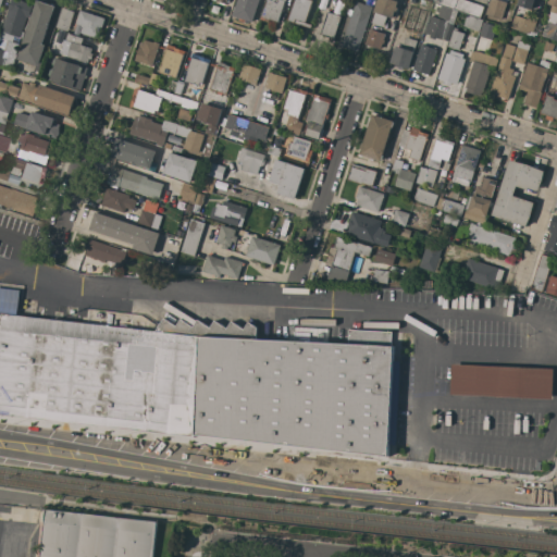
[(11,0),(23,0),(25,1),(24,2),(31,3),(20,37),(1,31),(11,0)]
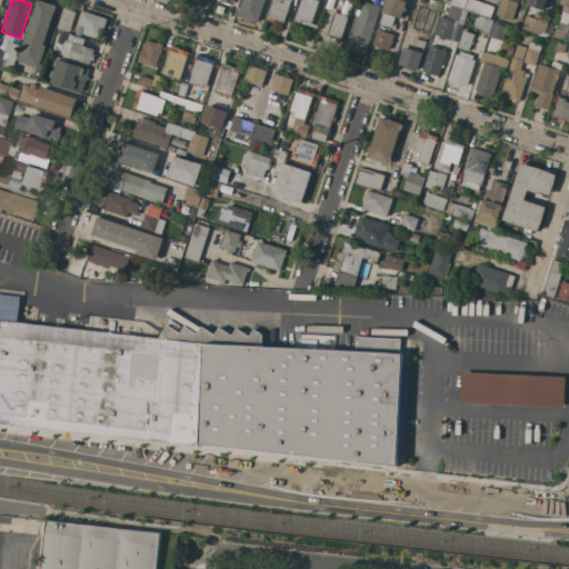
[(37,0),(40,0),(56,6),(43,45),(47,46),(39,67),(18,59),(37,0)]
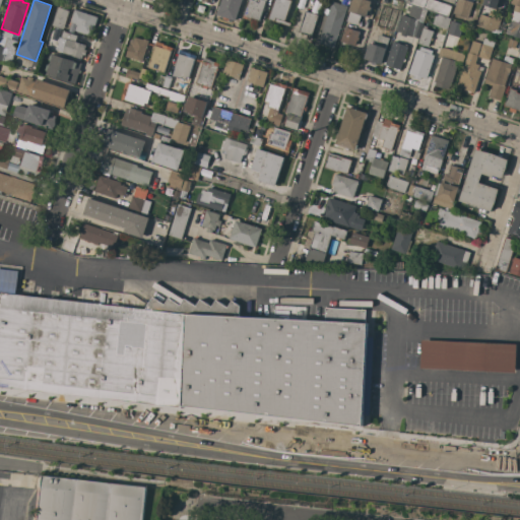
[(220,0),(241,0),(235,20),(229,18),(228,20),(222,18),(223,16),(216,14),(220,0)]
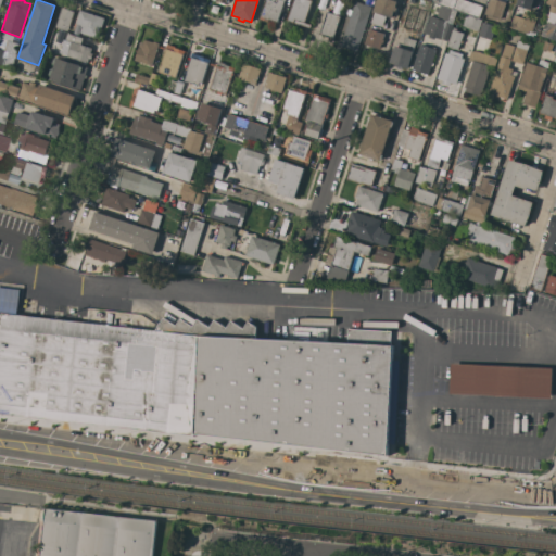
[(285,0),(285,1),(283,0),(277,21),(276,21),(275,25),(268,23),(268,21),(260,19),(261,15),(266,0),(285,0)]
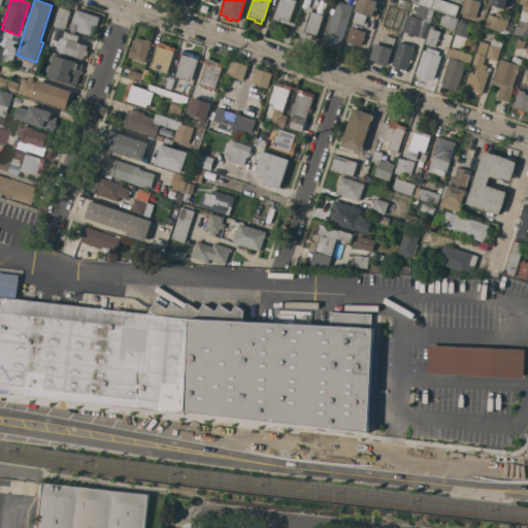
[(296,0),(289,21),(295,23),(294,26),(272,20),(278,0),(296,0)]
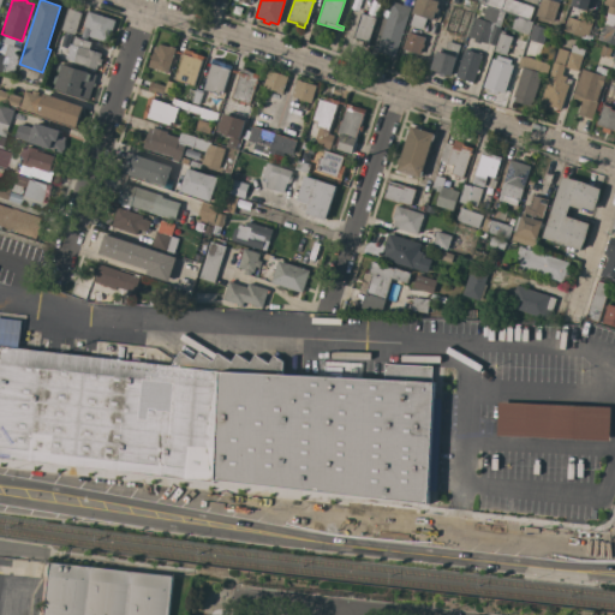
[(395,57),(376,51),(393,0),(411,7),(395,57)]
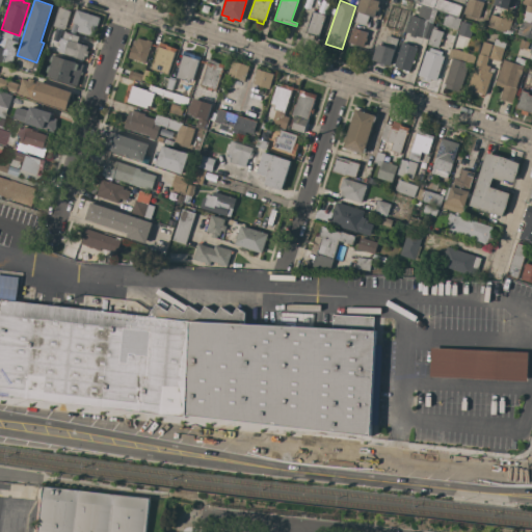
[(380,0),(378,6),(380,6),(379,10),(377,9),(374,17),(369,15),(366,25),(354,21),(361,0),(380,0)]
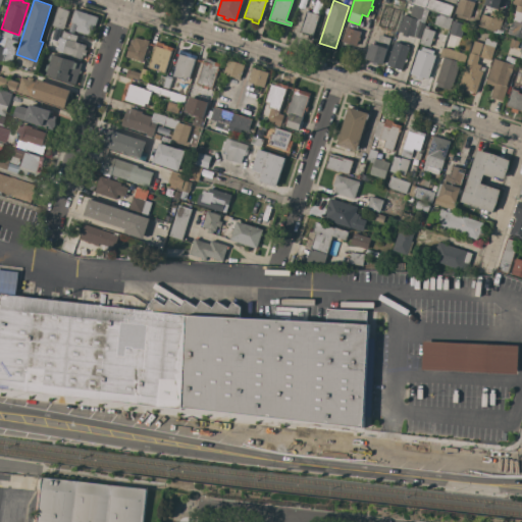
[(413,4),(406,2),(406,0),(437,0),(454,5),(450,16),(428,9),(428,10),(413,5),(413,4)]
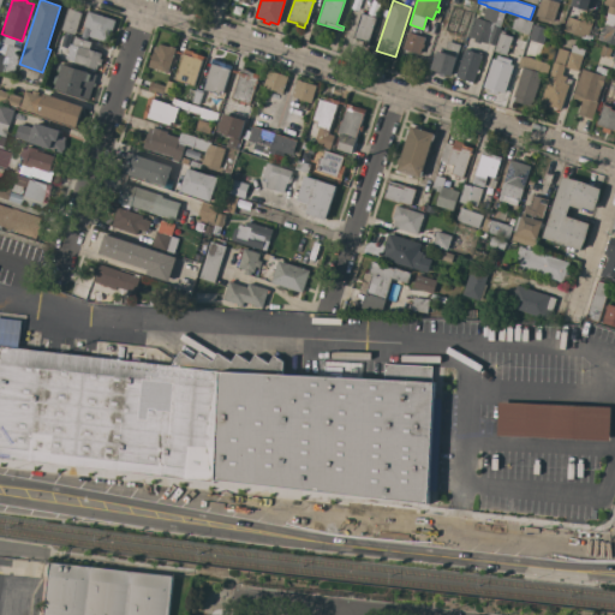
[(536,16),(541,0),(553,0),(560,3),(556,12),(561,15),(560,19),(554,18),(553,21),(536,16)]
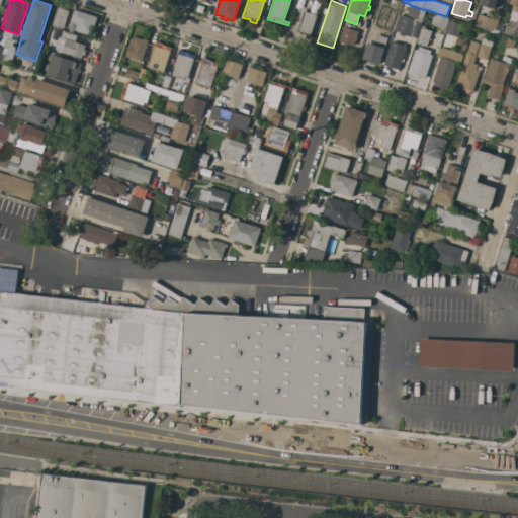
[(482,0),(497,0),(494,8),(481,4),(482,0)]
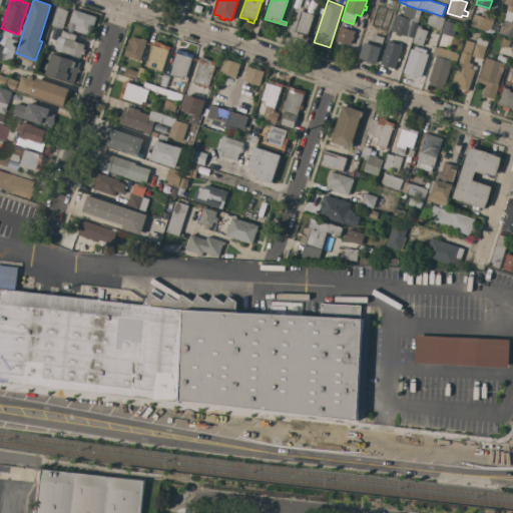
[(504,0),(512,0),(512,12),(506,10),(508,4),(504,3),(504,0)]
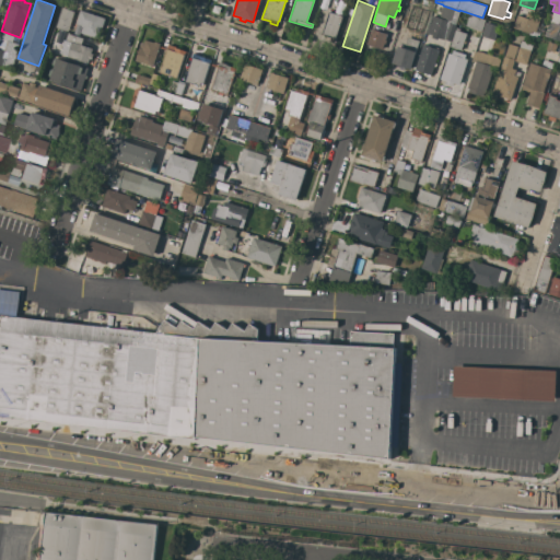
[(459,11),(456,22),(450,41),(438,36),(436,39),(431,37),(432,34),(426,32),(431,14),(439,18),(443,6),(459,11)]
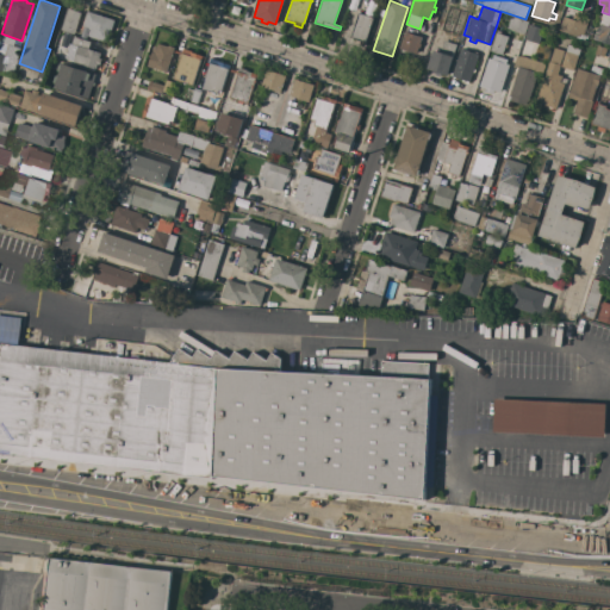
[(68,7),(81,12),(75,33),(62,29),(68,7)]
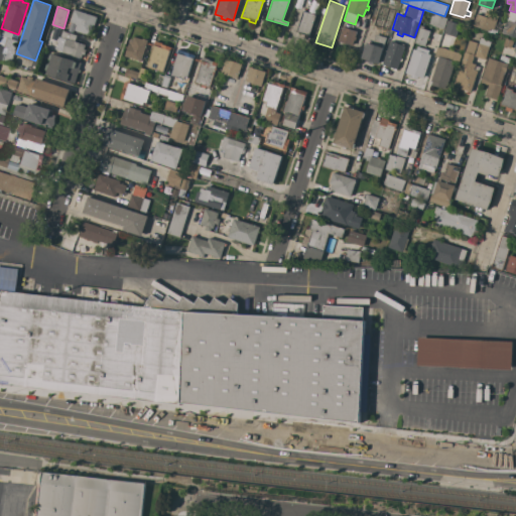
[(97,16),(95,24),(93,24),(90,34),(75,29),(77,24),(76,24),(76,23),(71,21),(75,9),(97,16)]
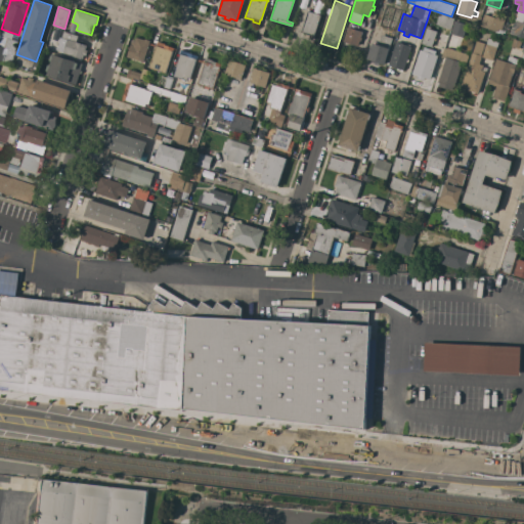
[(397,27),(392,25),(390,29),(381,26),(384,15),(388,16),(390,9),(402,12),(397,27)]
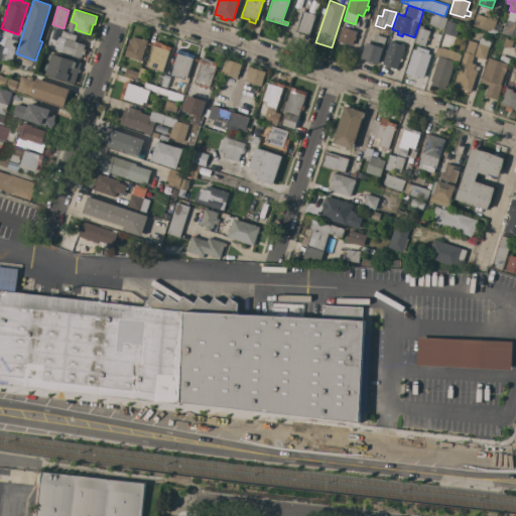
[(308,38),(303,36),(304,34),(296,31),(303,10),(315,14),(308,38)]
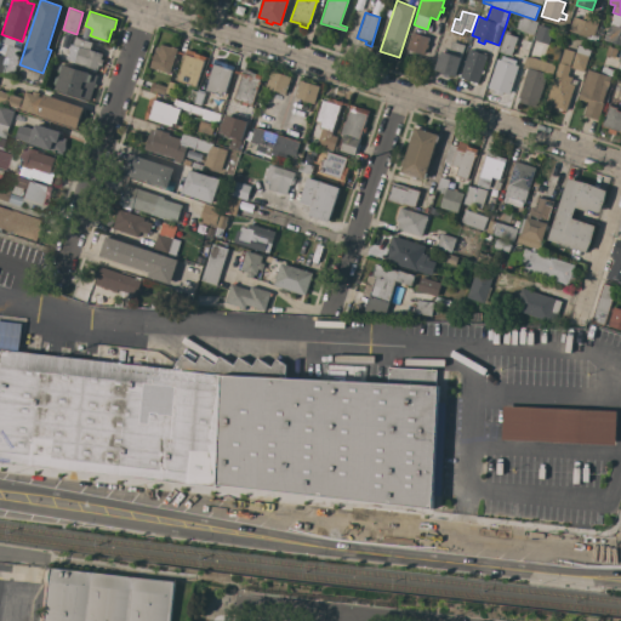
[(600,20),(594,35),(591,34),(590,36),(569,30),(570,26),(571,27),(575,17),(582,20),(585,15),(600,20)]
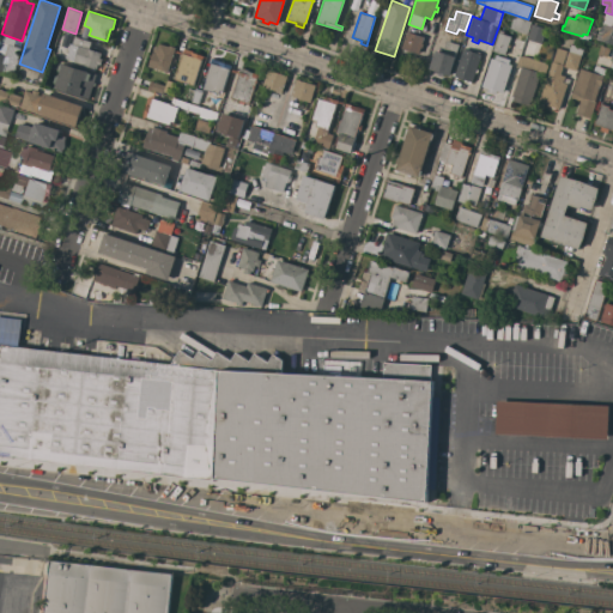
[(509,29),(514,16),(532,22),(528,34),(509,29)]
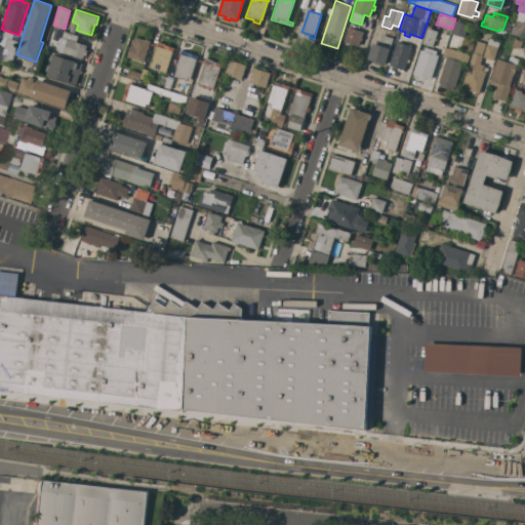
[(524,37),(511,33),(516,19),(524,23),(524,37)]
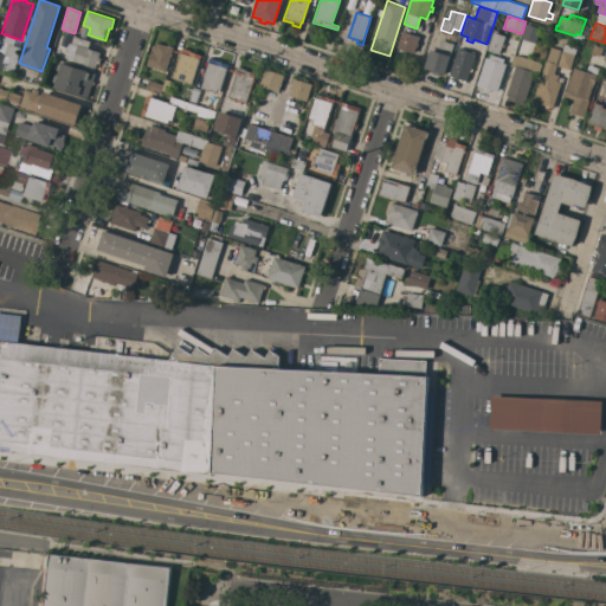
[(526,25),(540,28),(535,44),(521,39),(526,25)]
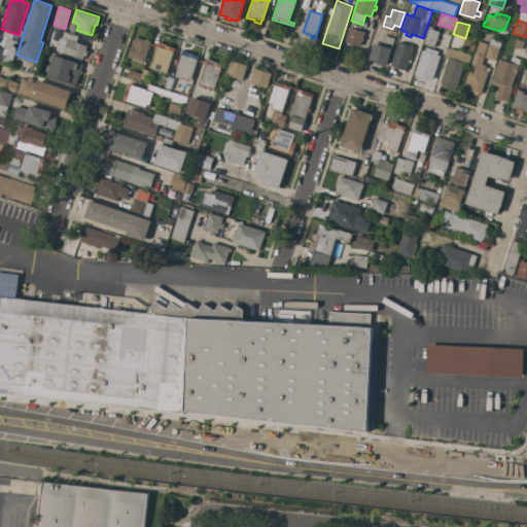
[(436,38),(438,38),(437,40),(436,40),(434,47),(423,43),(429,26),(433,27),(432,29),(438,31),(436,38)]
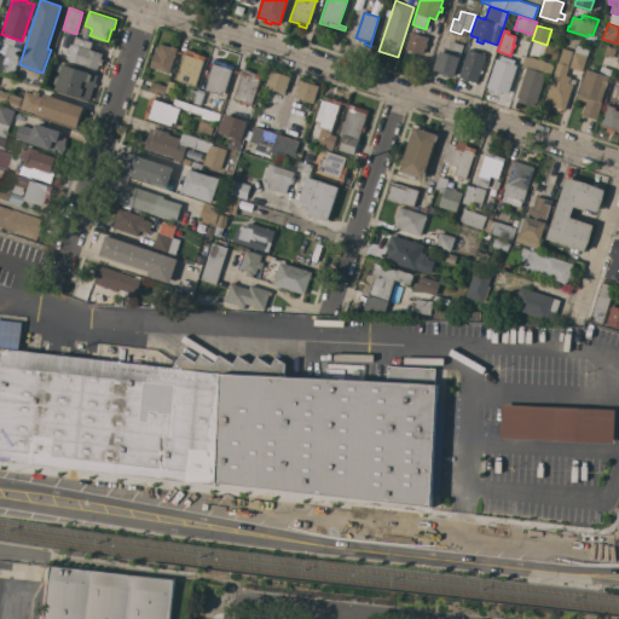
[(405,48),(411,32),(428,38),(427,44),(426,48),(424,47),(423,55),(405,48)]
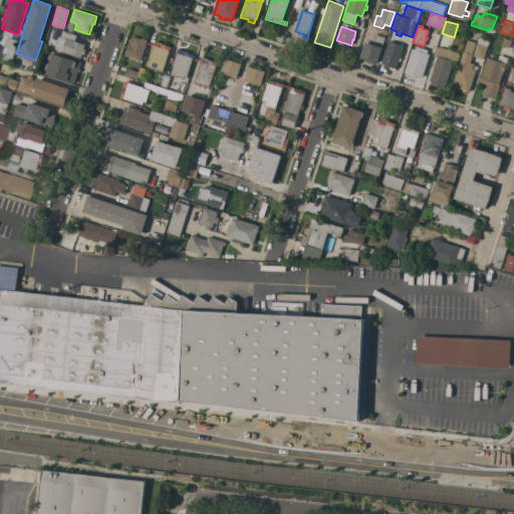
[(76,35),(74,40),(84,44),(83,48),(85,49),(83,54),(82,53),(80,57),(62,51),(62,50),(55,48),(57,41),(56,41),(57,38),(58,38),(59,36),(60,36),(62,30),(76,35)]
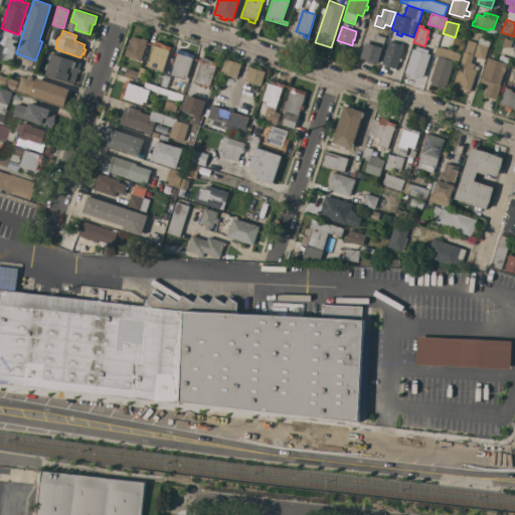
[(377,63),(373,61),(372,63),(368,62),(369,60),(361,57),(366,42),(371,43),(374,33),(385,37),(382,47),(383,47),(377,63)]
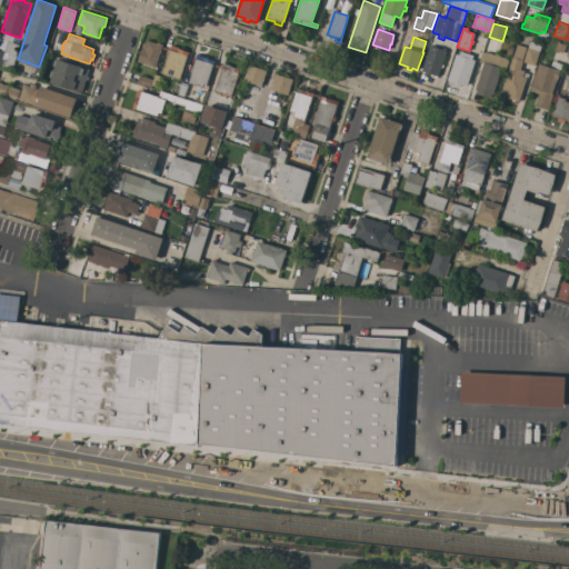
[(156,67),(137,61),(142,45),(146,46),(148,39),(157,42),(157,41),(163,43),(156,67)]
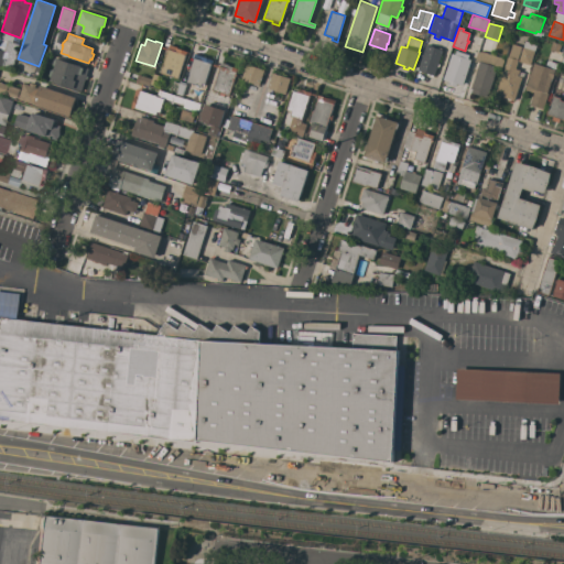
[(530,65),(519,61),(525,41),(537,44),(530,65)]
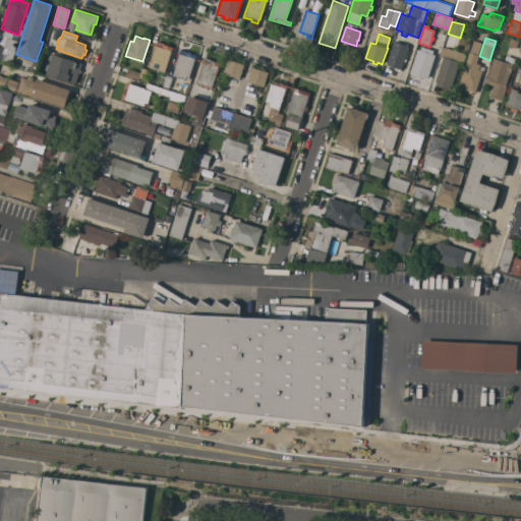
[(510,38),(518,41),(516,48),(508,46),(510,38)]
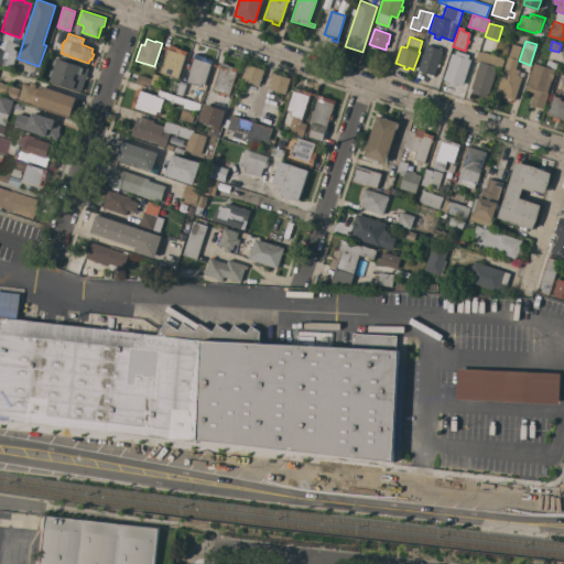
[(170,44),(177,46),(177,47),(187,51),(186,55),(179,78),(161,73),(164,65),(163,65),(170,44)]
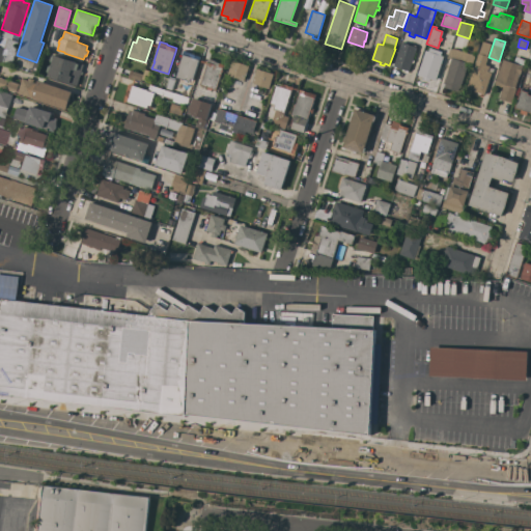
[(413,60),(414,60),(413,62),(412,62),(409,71),(408,71),(408,72),(404,72),(406,70),(404,70),(403,71),(401,70),(401,68),(396,66),(396,67),(394,66),(393,65),(401,42),(413,46),(413,45),(416,45),(415,47),(417,47),(413,60)]
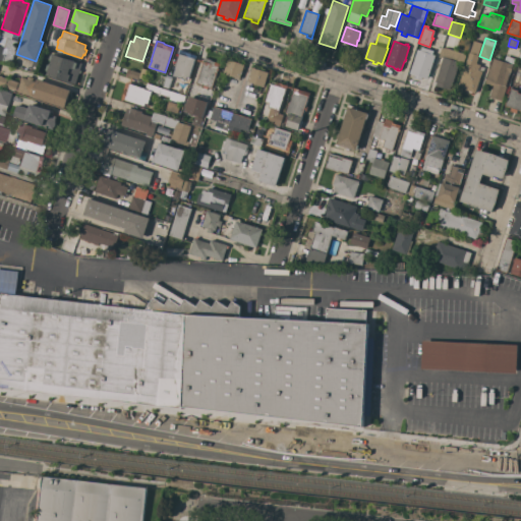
[(0,45),(9,48),(4,61),(0,59),(0,45)]
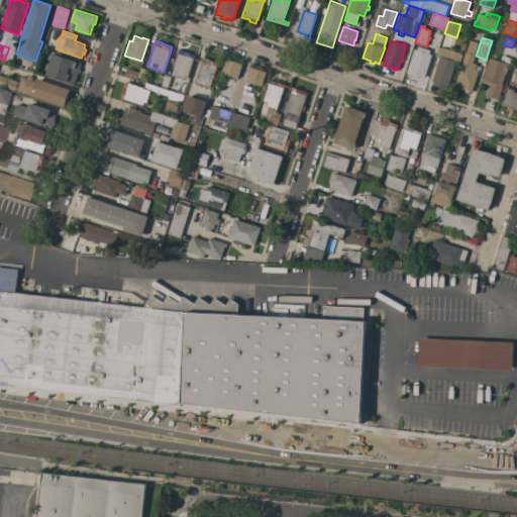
[(424,78),(419,77),(418,79),(411,77),(411,74),(406,73),(414,49),(417,49),(418,45),(430,49),(428,54),(431,55),(424,78)]
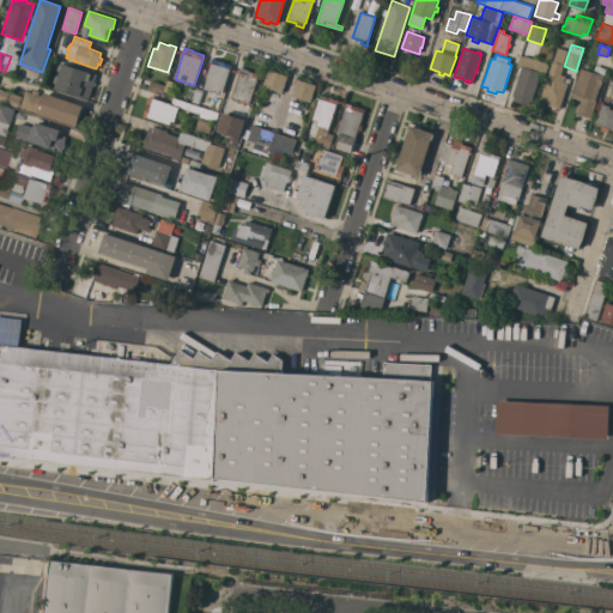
[(521,68),(517,67),(521,56),(525,55),(527,56),(544,62),(547,64),(547,66),(545,76),(540,73),(532,102),(530,101),(528,107),(511,101),(514,96),(513,95),(521,68)]
